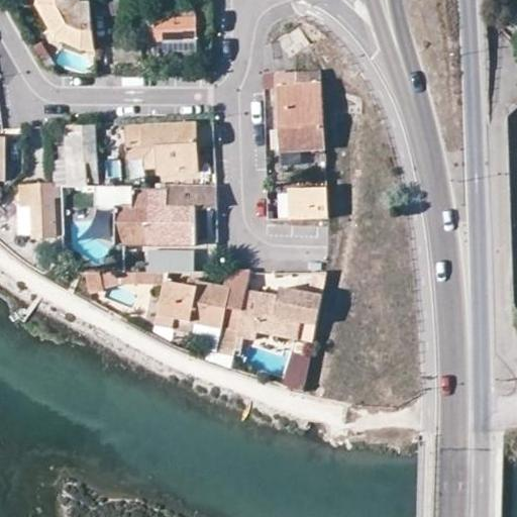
[(44,0),(44,6),(58,30),(84,39),(93,38),(90,0),(44,0)]
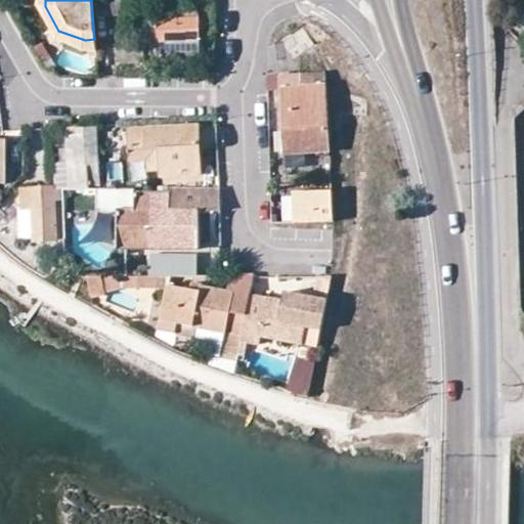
[(141,19),(142,41),(158,40),(158,52),(200,51),(199,15),(195,13),(194,5),(144,6),(145,17),(141,19)]
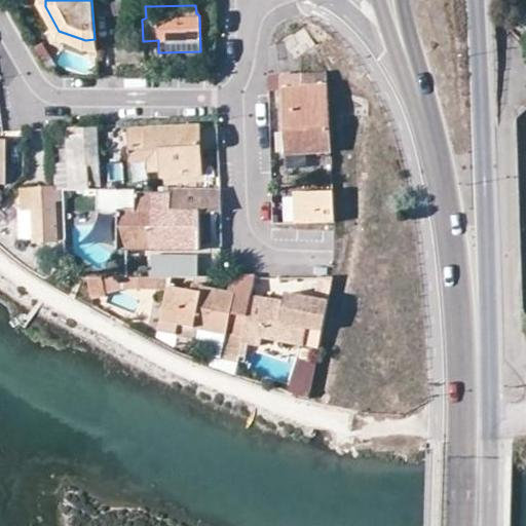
[(285,40),(295,57),(313,45),(303,29),(285,40)]
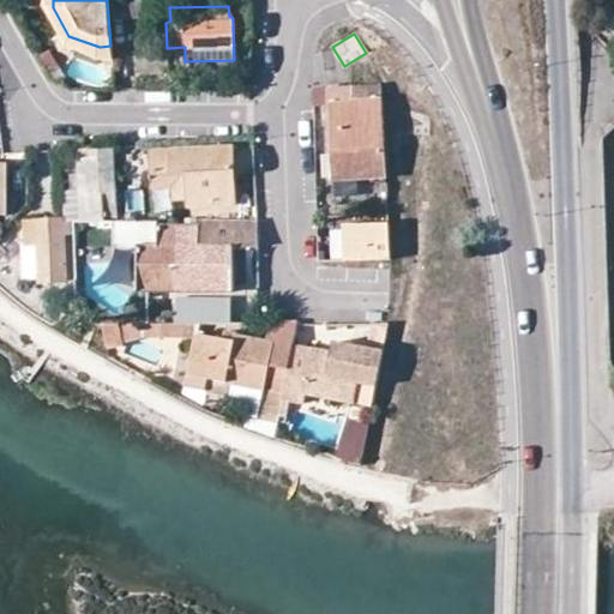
[(138,59),(139,73),(169,73),(169,59),(138,59)]
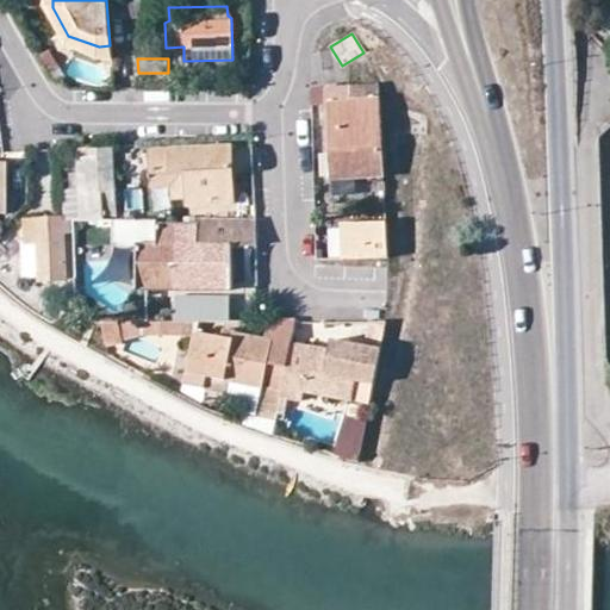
[(379,83),(328,87),(329,103),(380,99),(379,83)]
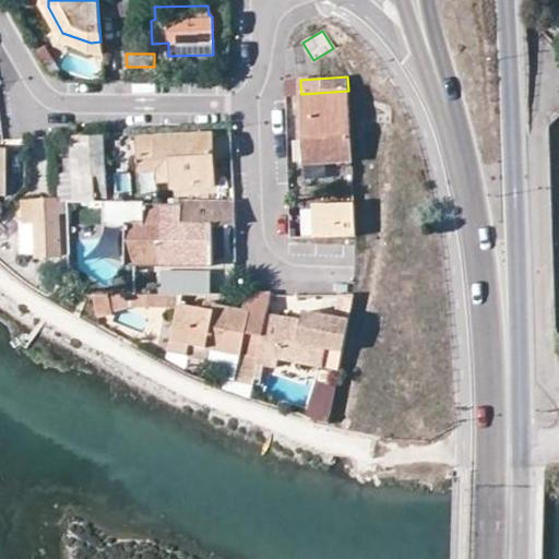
[(301,94),(305,162),(353,159),(348,91),(301,94)]
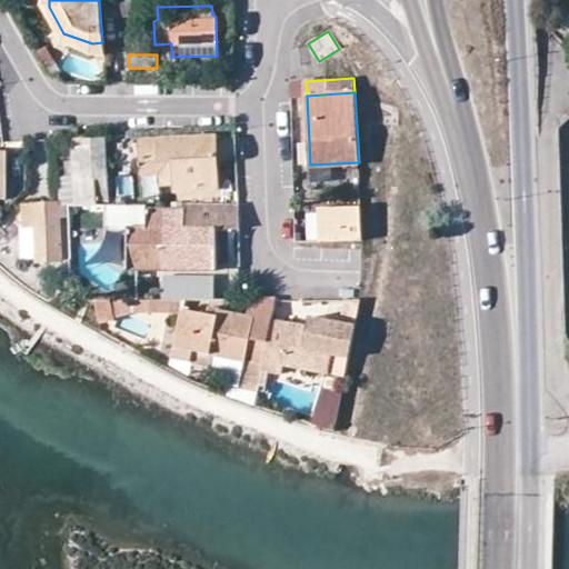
[(85,147),(72,147),(76,203),(106,202),(105,137),(85,138),(85,147)]
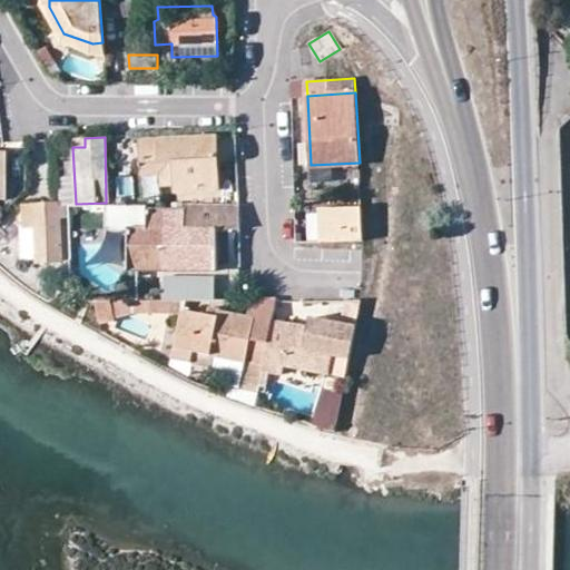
[(173,161),(174,192),(216,189),(214,137),(140,141),(141,163),(159,163),(173,161)]
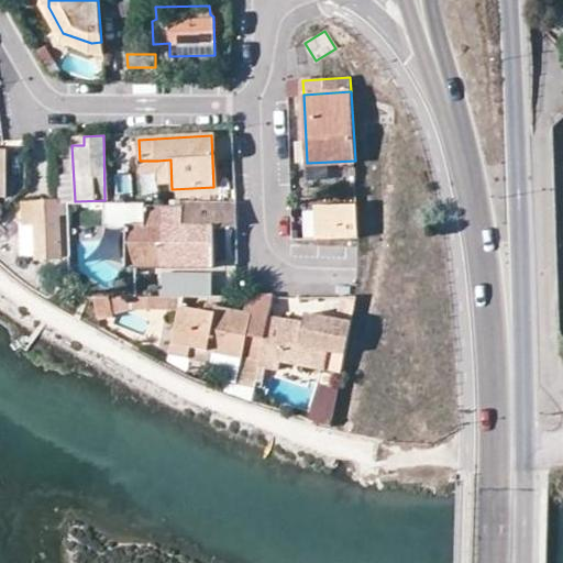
[(159,189),(172,189),(170,159),(157,161),(159,189)]
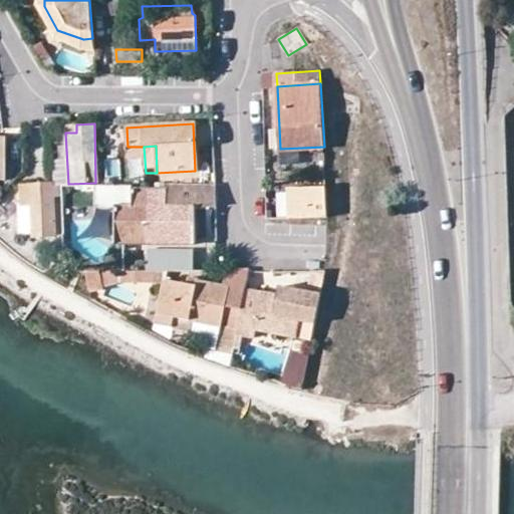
[(32,238),(58,236),(56,196),(62,197),(62,187),(55,187),(54,184),(20,185),(21,206),(31,206),(32,236),(32,238)]
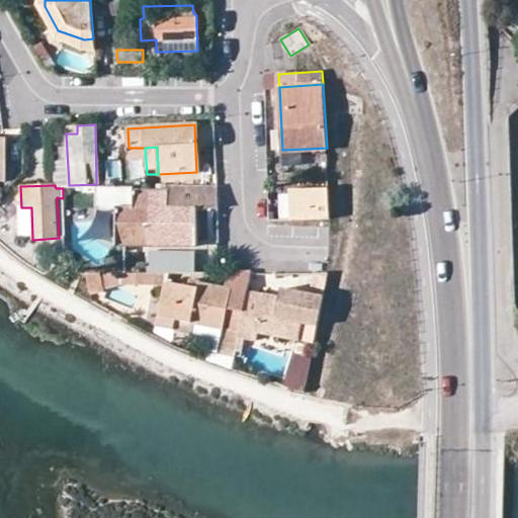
[(217,185),(166,186),(166,191),(167,207),(194,207),(218,206),(217,185)]
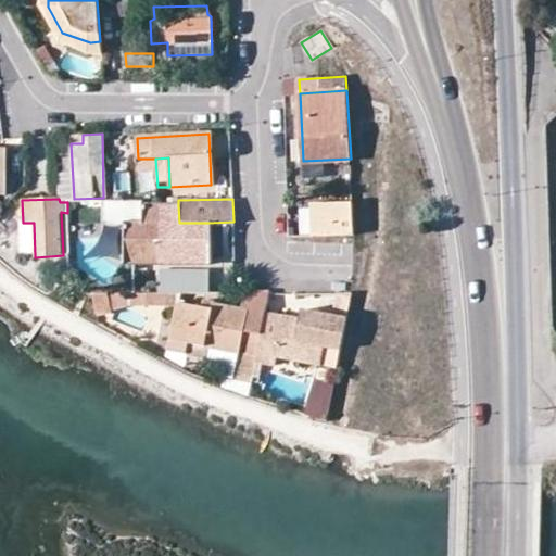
[(141,200),(103,201),(100,201),(100,225),(122,225),(142,223),(141,204),(141,200)]
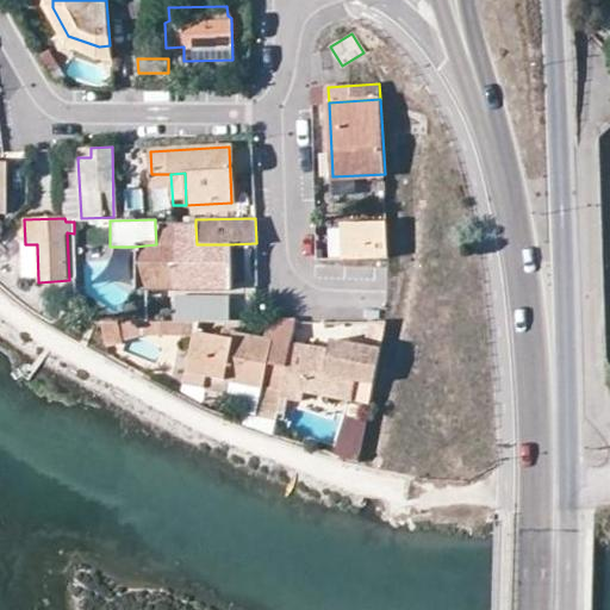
[(343,223),(346,257),(390,257),(387,221),(343,223)]
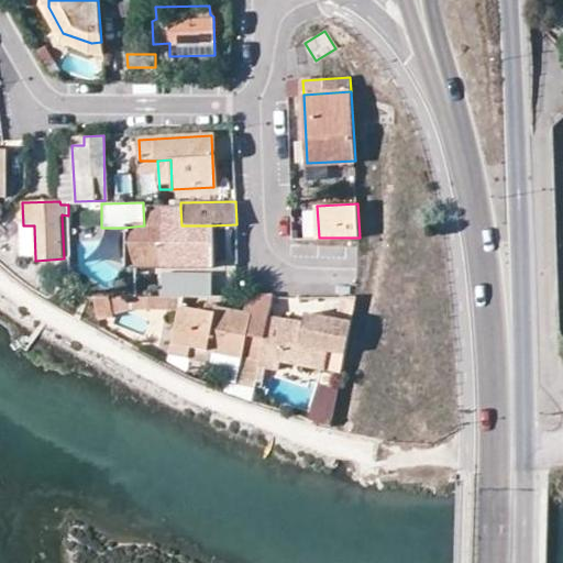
[(211,265),(211,225),(181,225),(180,208),(143,207),(144,225),(161,227),(161,267),(211,265)]
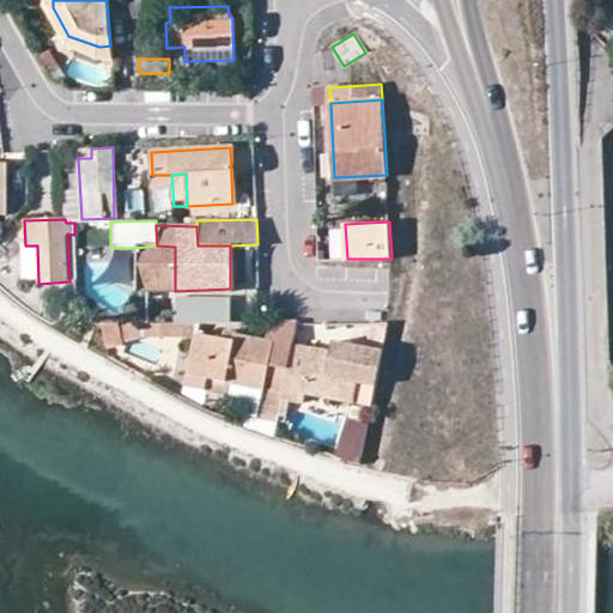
[(25,246),(20,246),(22,281),(38,281),(37,246),(25,246)]
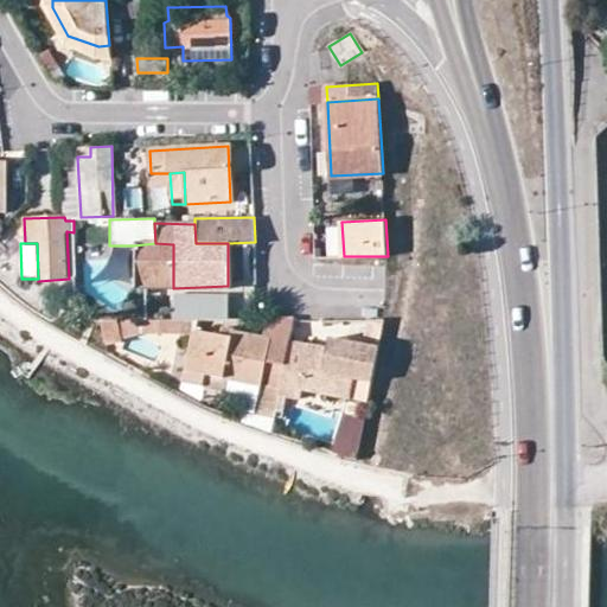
[(173,288),(173,244),(155,243),(133,246),(133,279),(145,289),(173,288)]
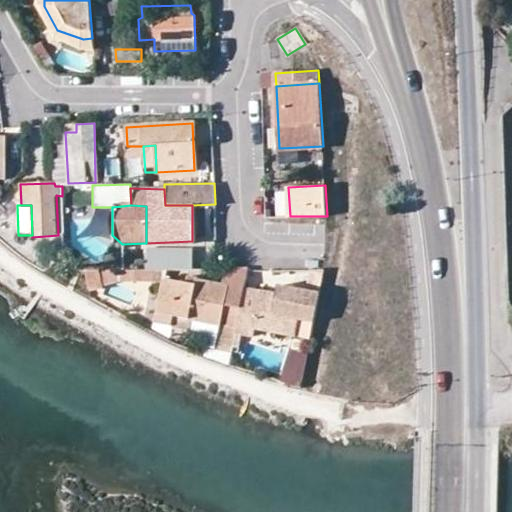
[(146,247),(146,269),(191,267),(190,245),(146,247)]
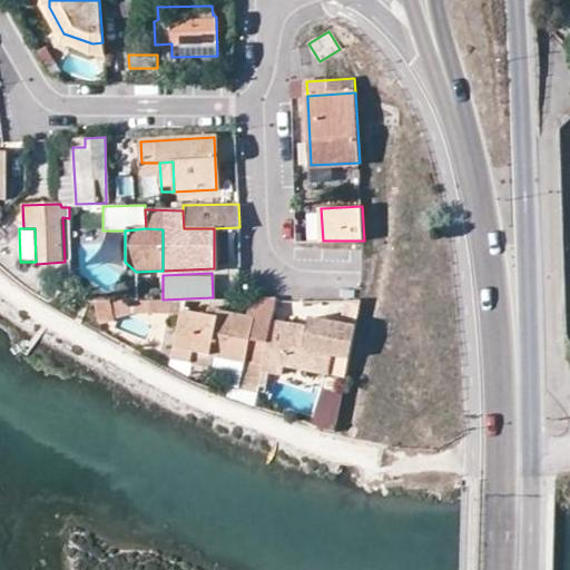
[(186,300),(98,301),(99,316),(111,314),(184,314),(185,310),(186,300)]
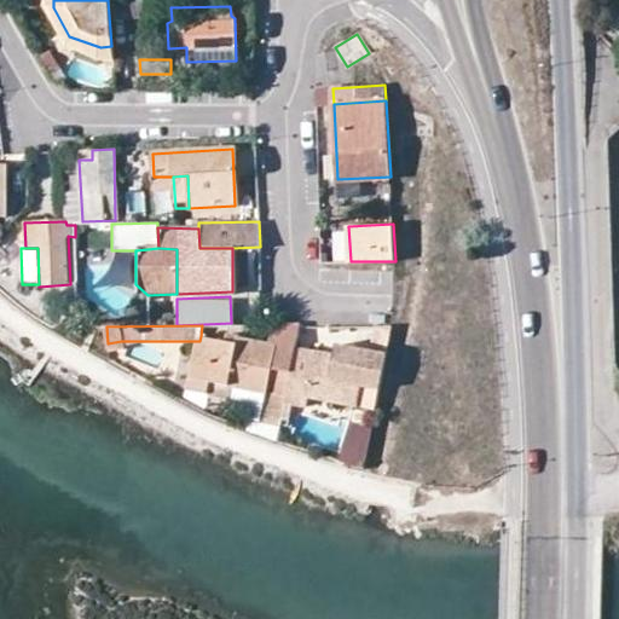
[(375,351),(386,354),(392,325),(379,325),(375,351)]
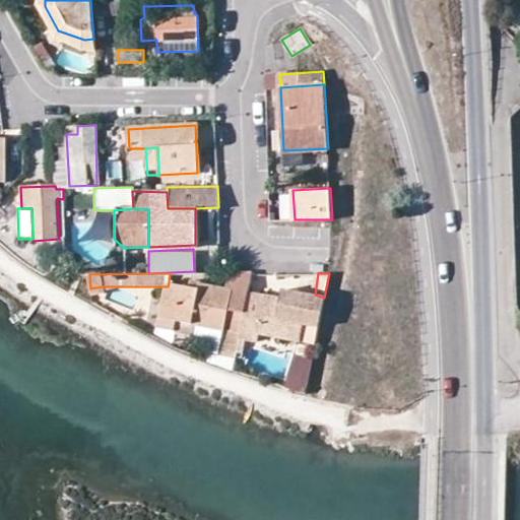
[(193,280),(191,287),(202,290),(203,284),(202,281),(193,280)]
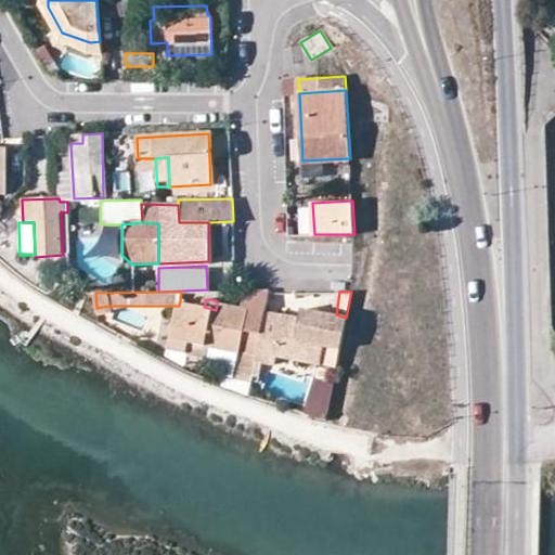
[(217,304),(216,310),(204,307),(180,301),(179,306),(172,337),(210,345),(235,350),(258,353),(265,321),(248,318),(248,309),(217,304)]
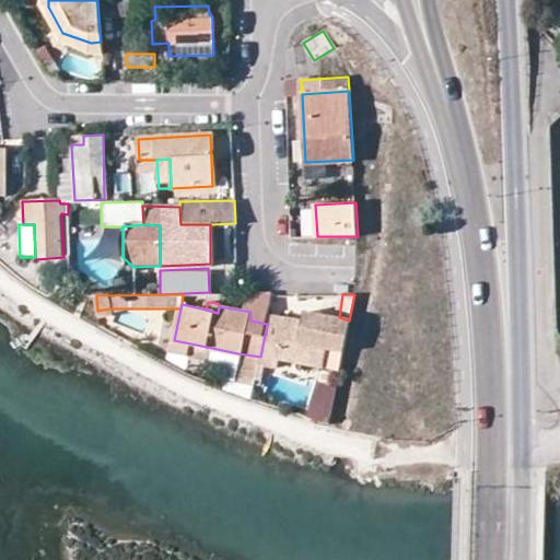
[(251,312),(251,321),(267,324),(269,314),(251,312)]
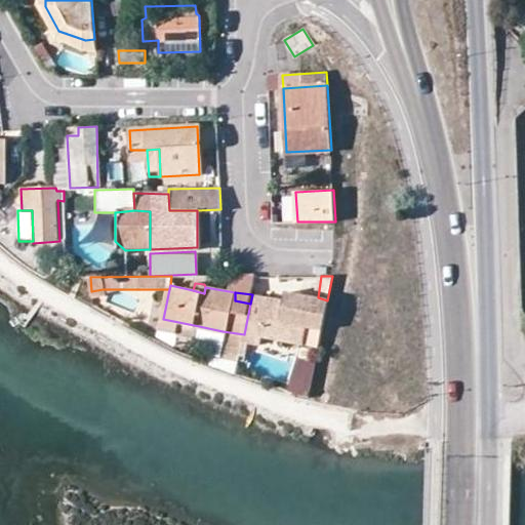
[(284,292),(283,300),(292,303),(294,293),(284,292)]
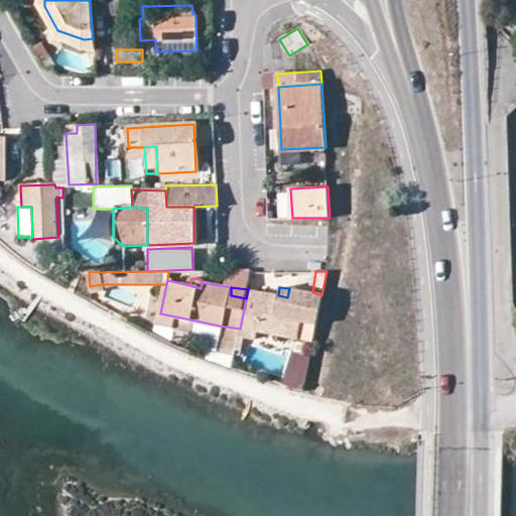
[(312,292),(289,288),(287,297),(278,295),(248,289),(246,298),(240,329),(238,337),(235,352),(244,353),(247,338),(257,340),(258,332),(287,338),(291,319),(316,324),(321,295),(312,292)]
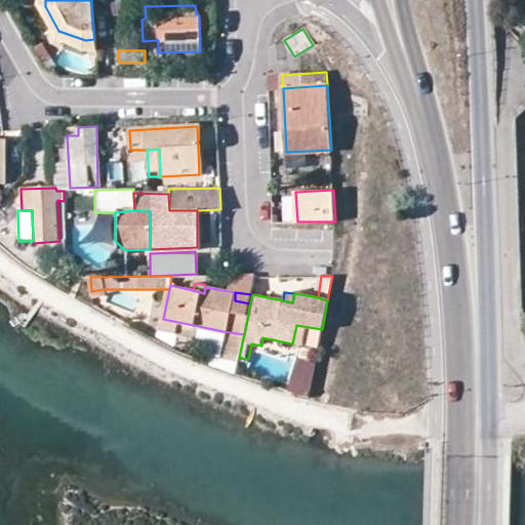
[(163,319),(162,329),(196,335),(199,326),(163,319)]
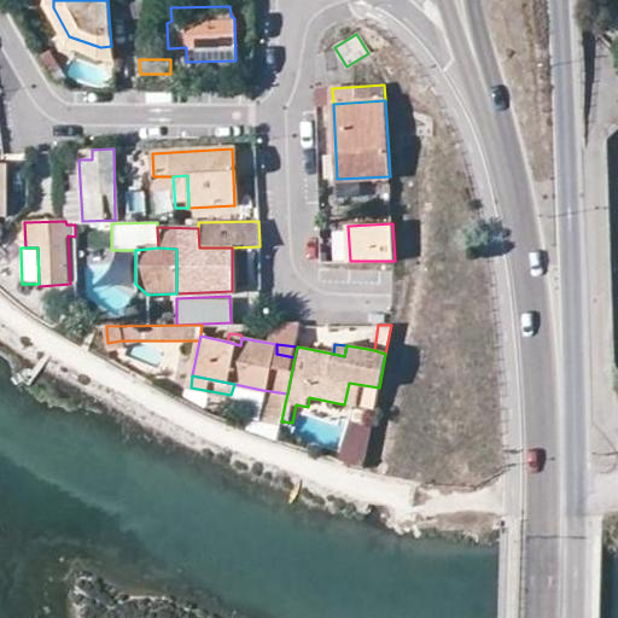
[(379,388),(349,383),(344,404),(374,409),(379,388)]
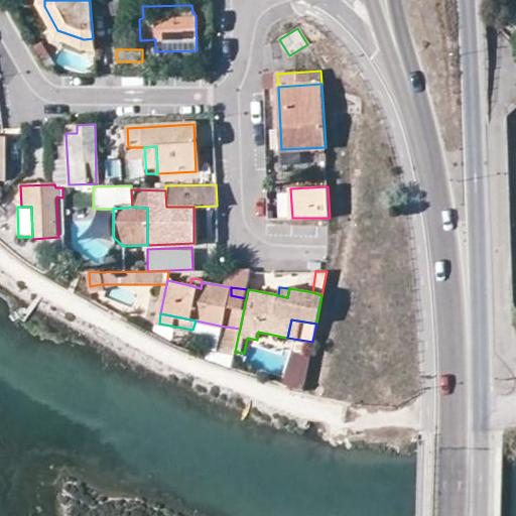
[(240,329),(219,326),(213,352),(234,355),(238,337),(240,329)]
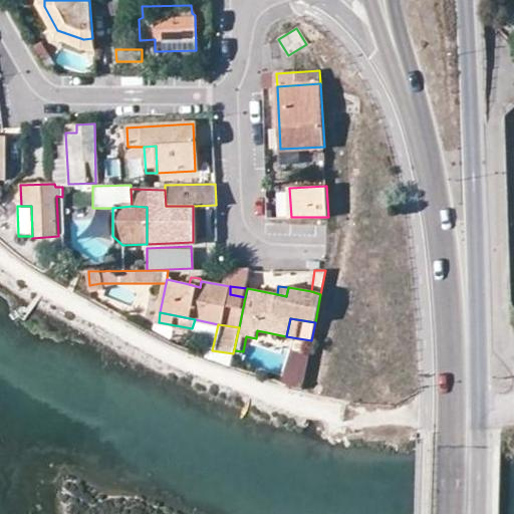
[(309,353),(291,349),(285,382),(302,389),(309,353)]
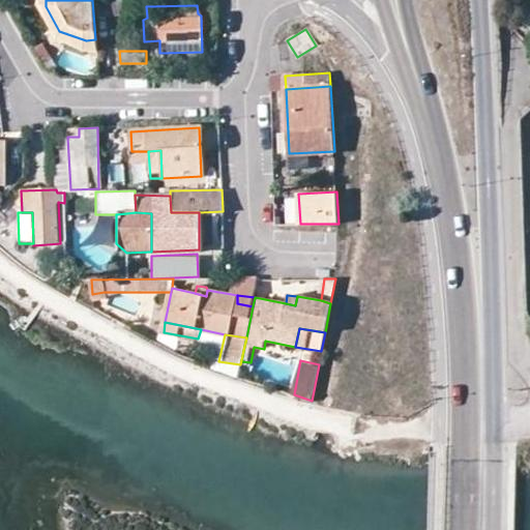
All buildings are outlined.
